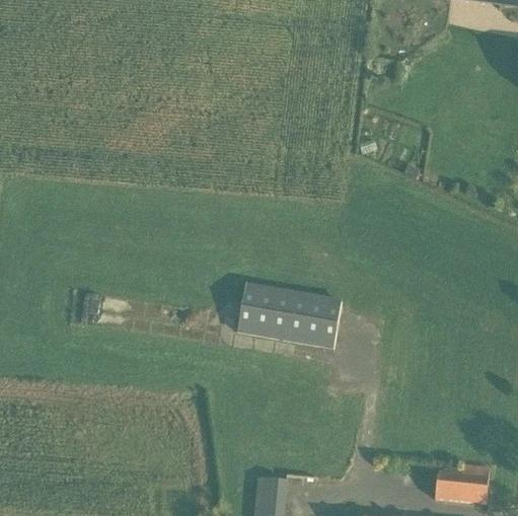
[(407,165),(402,174),(418,180),(422,172),(407,165)]
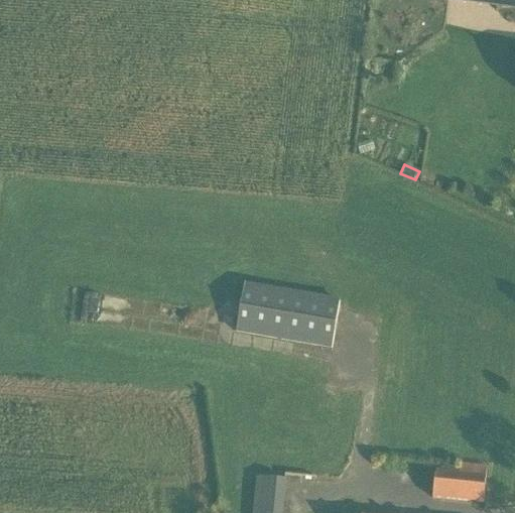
[(245,279),(236,331),(330,348),(339,296),(245,279)]
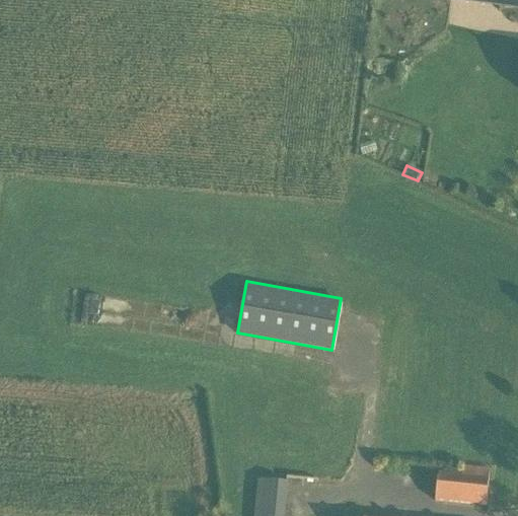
[(438,472),(435,500),(486,505),(489,468),(462,465),(461,474),(438,472)]
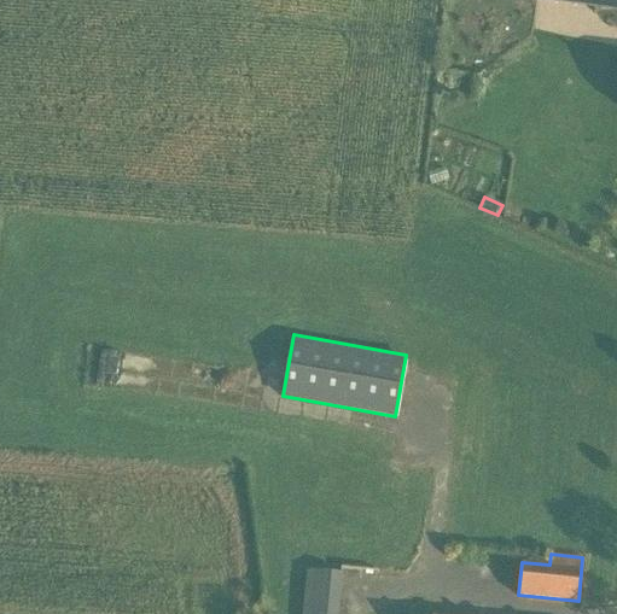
[(337,613),(342,572),(306,568),(301,613),(337,613)]
